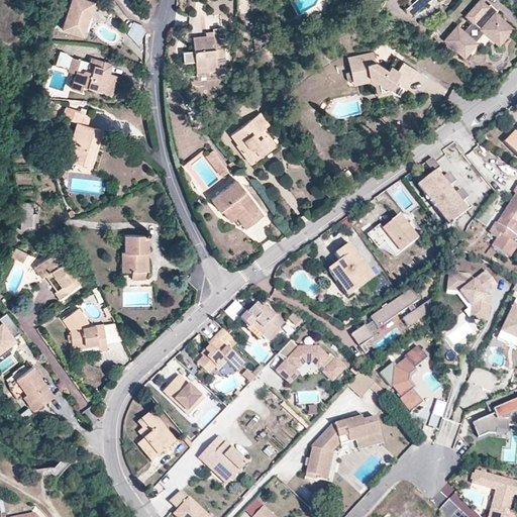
[(83,36),(94,2),(86,0),(71,0),(62,29),(83,36)]
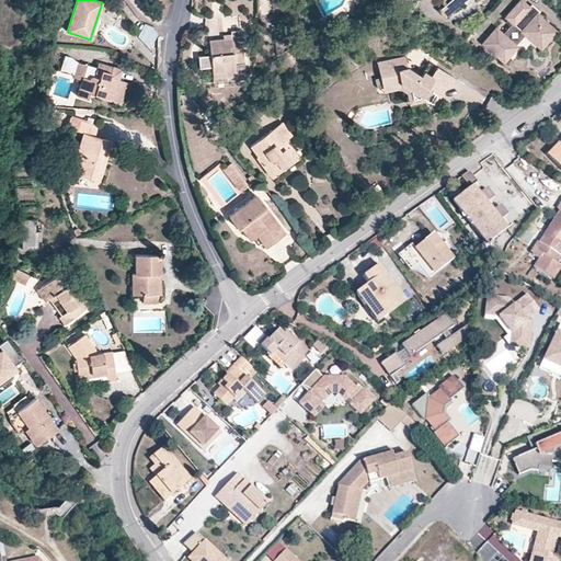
[(444,16),(462,0),(461,0),(449,0),(437,10),(444,16)]
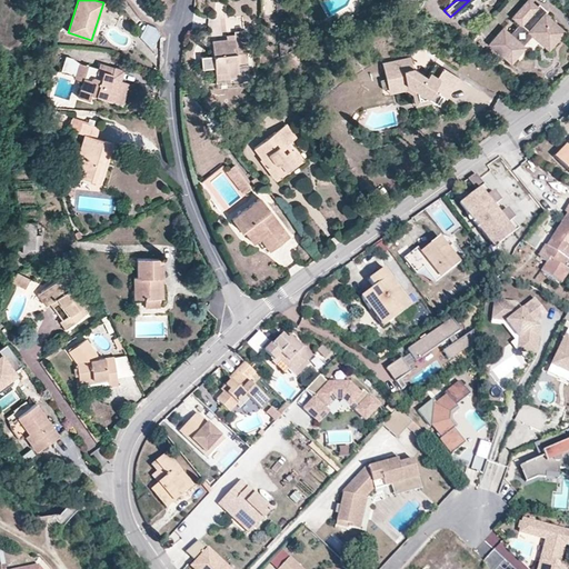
[(558,26),(543,13),(543,12),(540,17),(532,10),(536,7),(536,6),(528,0),(526,0),(511,17),(519,23),(509,33),(502,28),(488,42),(509,61),(523,47),(521,45),(531,33),(542,43),(558,26)]
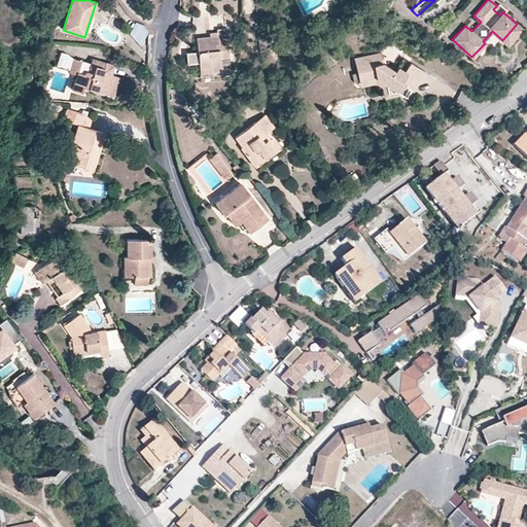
[(505,10),(498,3),(496,5),(496,6),(493,9),(500,15),(503,11),(503,12),(505,10)]
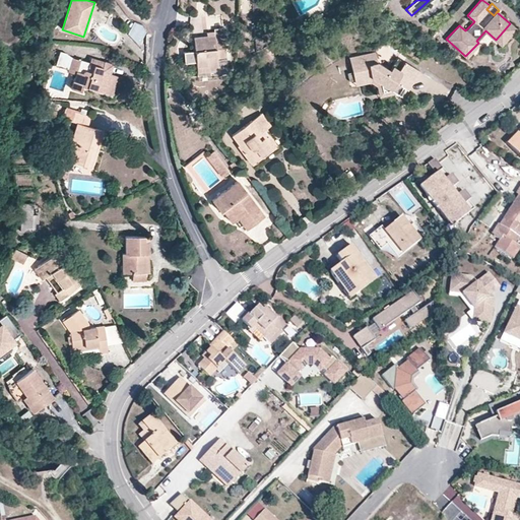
[(311,21),(308,16),(301,20),(304,25),(311,21)]
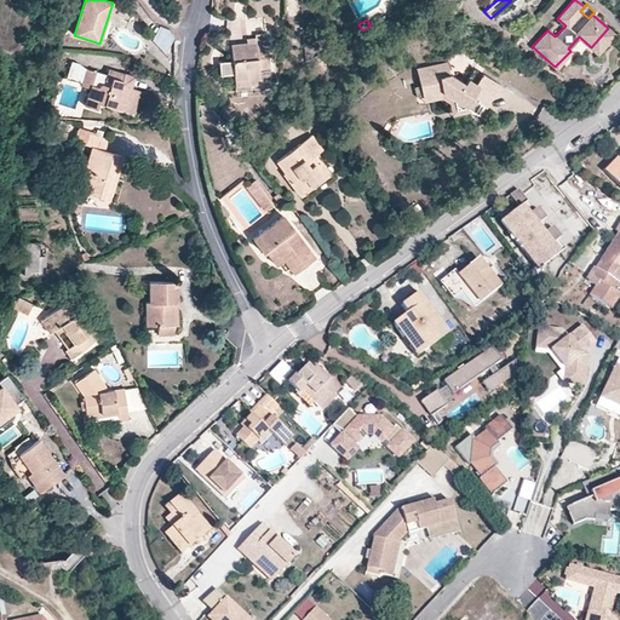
[(246,32),(258,32),(258,21),(246,21),(246,32)]
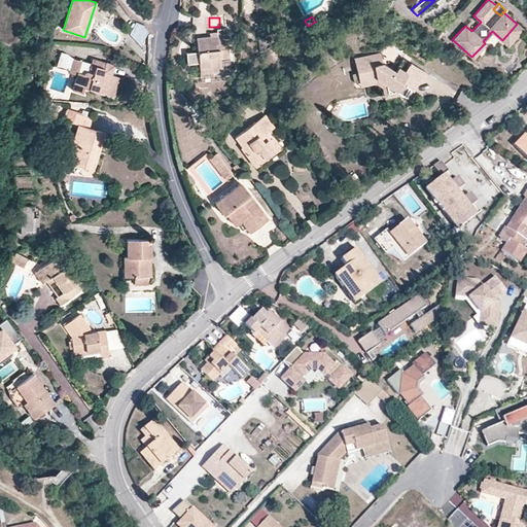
[(506,45),(522,28),(517,24),(502,40),(506,45)]
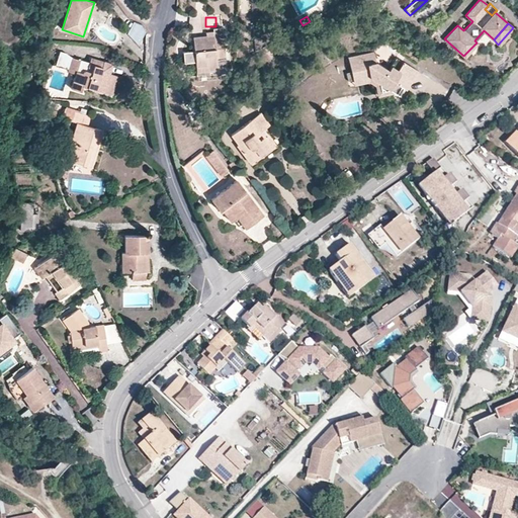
[(217,58),(226,57),(224,39),(214,39),(214,35),(193,37),(194,51),(187,52),(188,63),(195,62),(196,67),(208,66),(208,71),(218,71),(217,58)]
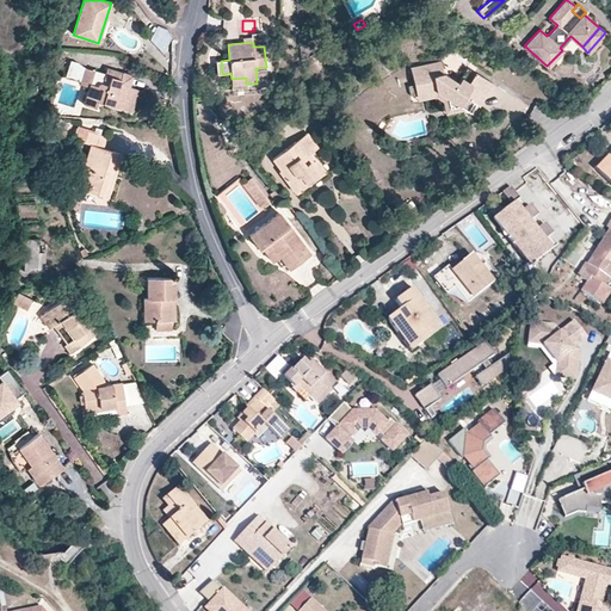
[(139,90),(130,87),(119,84),(123,74),(107,68),(105,74),(85,68),(78,62),(71,61),(66,76),(81,81),(80,85),(90,87),(84,104),(96,107),(97,102),(133,112),(139,90)]
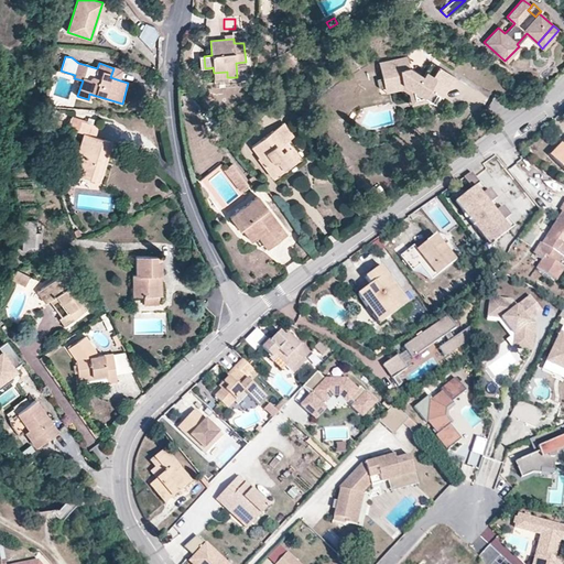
[(429,80),(422,76),(409,68),(407,56),(379,62),(382,77),(377,78),(379,87),(383,86),(383,87),(402,84),(413,90),(414,98),(423,97),(429,100),(433,104),(438,95),(441,97),(454,76),(437,66),(432,75),(429,80)]
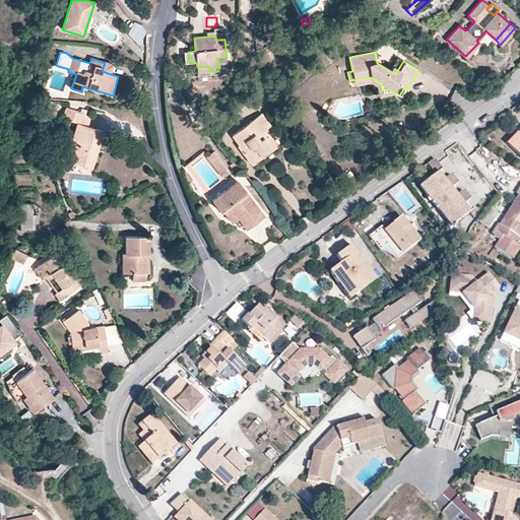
[(111,74),(114,65),(105,62),(105,63),(102,71),(111,74)]
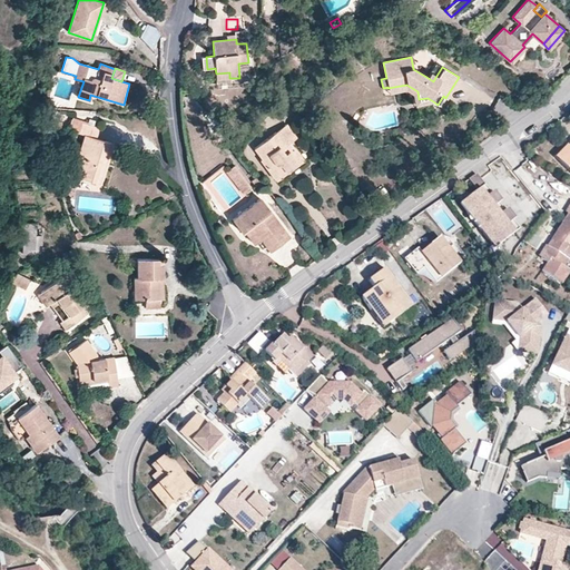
[(433,81),(436,76),(430,71),(426,77),(433,81)]
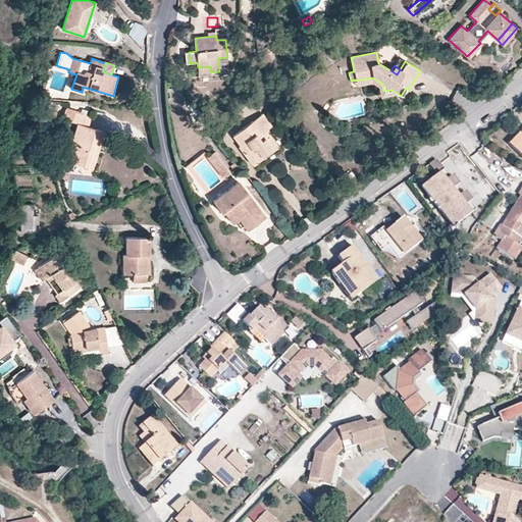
[(382,84),(372,77),(355,81),(356,85),(371,82),(378,86),(380,96),(397,93),(392,90),(383,91),(382,84)]
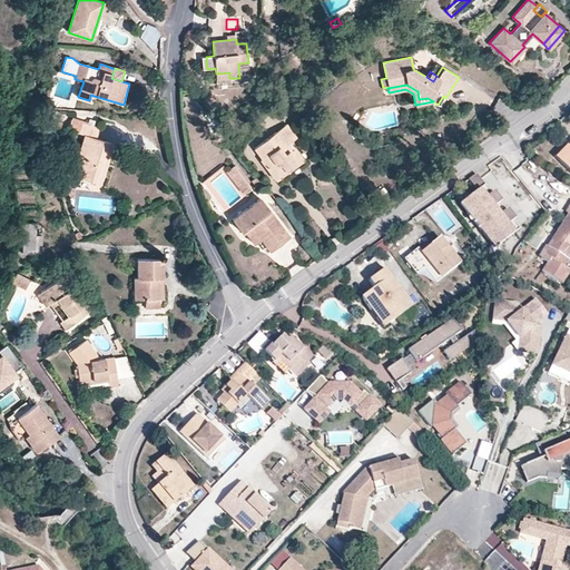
[(99,183),(111,143),(96,137),(99,127),(71,118),(68,128),(85,134),(72,174),(99,183)]
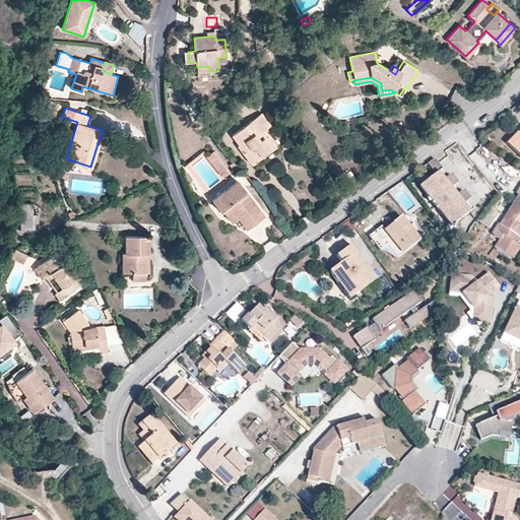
[(262,135),(259,132),(263,129),(270,124),(260,112),(232,133),(238,142),(237,143),(250,161),(274,143),(266,132),(262,135)]
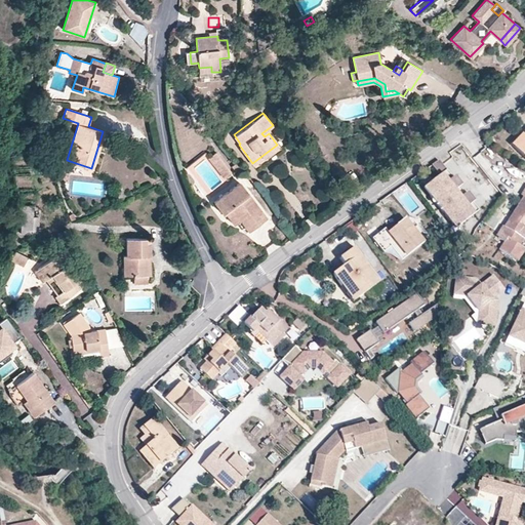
[(513,147),(524,135),(520,131),(510,143),(513,147)]
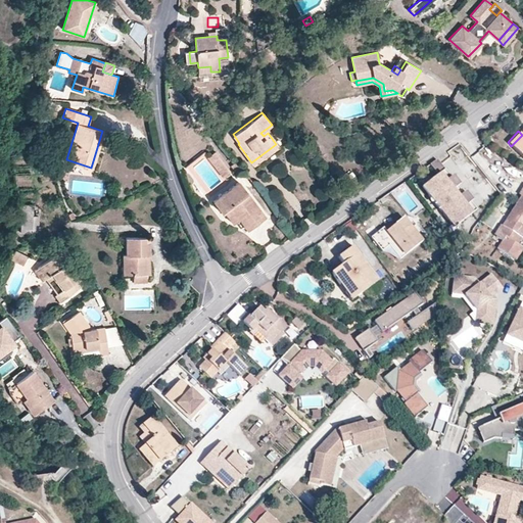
[(522,157),(522,133),(522,135),(511,146),(522,157)]
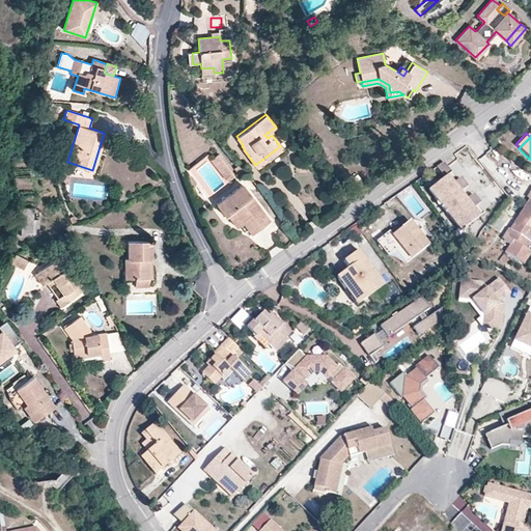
[(214,162),(221,157),(218,152),(211,158),(214,162)]
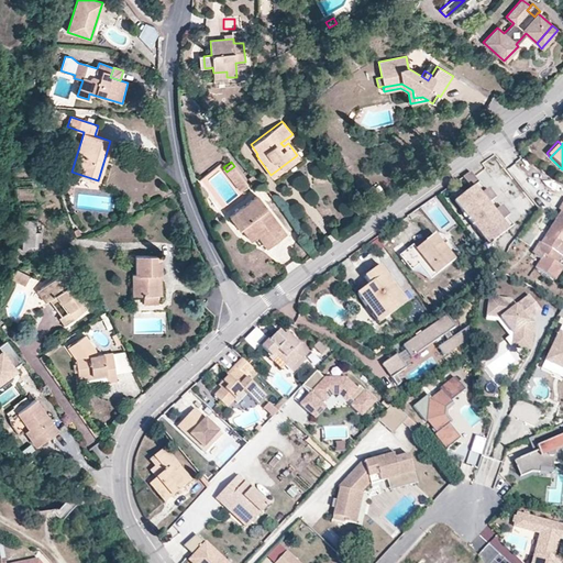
[(247,183),(234,166),(227,172),(240,188),(247,183)]
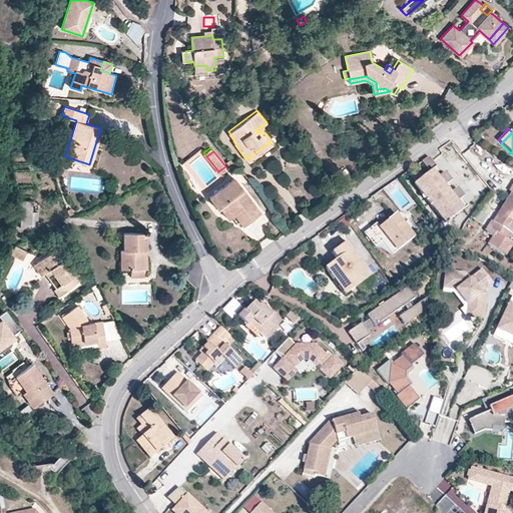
[(236,163),(231,156),(225,160),(231,167),(236,163)]
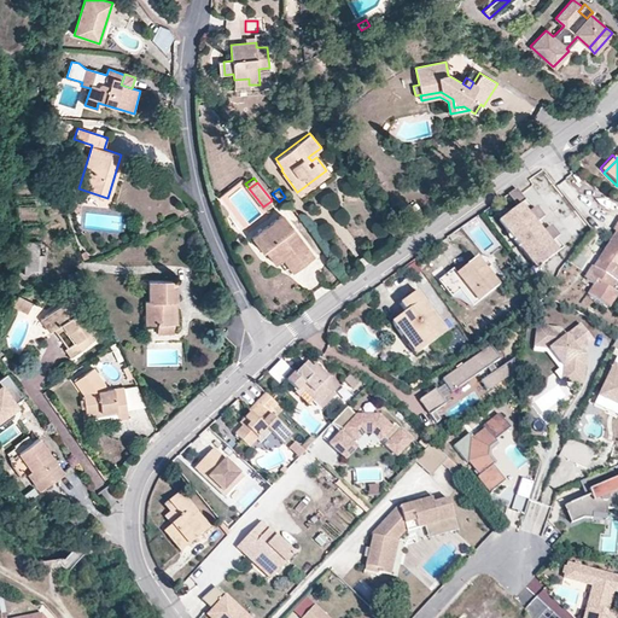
[(496,219),(535,268),(558,250),(551,240),(558,234),(549,223),(541,229),(535,221),(541,216),(532,204),(526,210),(519,200),(496,219)]
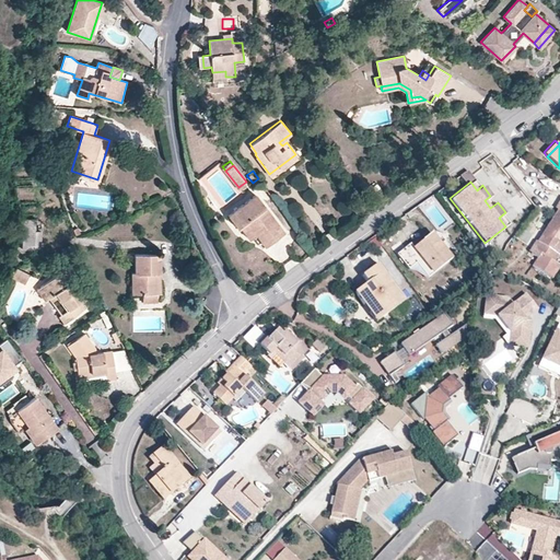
[(282,230),(254,194),(228,213),(236,225),(238,224),(245,219),(255,232),(264,244),(282,230)]
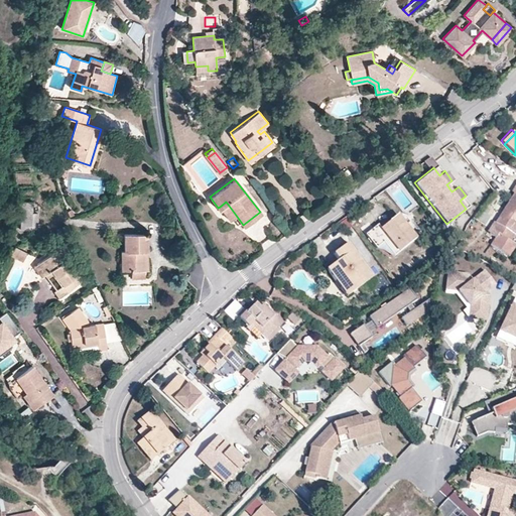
[(511,231),(515,223),(515,188),(492,228),(497,232),(490,243),(508,255),(515,244),(509,240),(513,233),(511,231)]
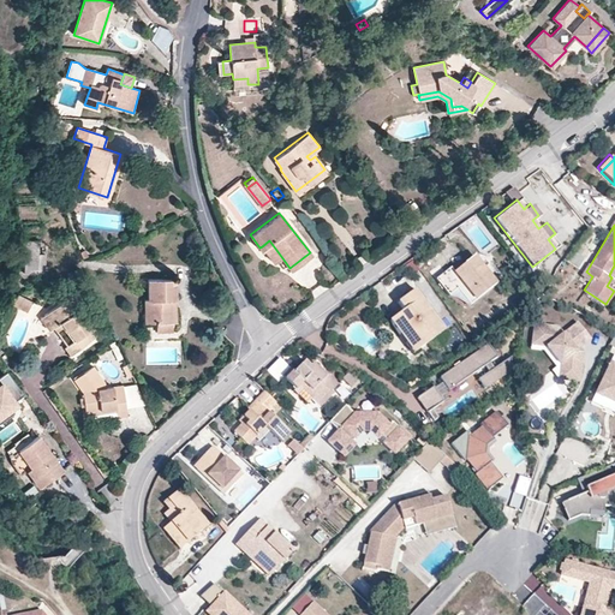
[(43,272),(43,252),(36,251),(36,239),(24,239),(24,273),(36,273),(36,272),(43,272)]
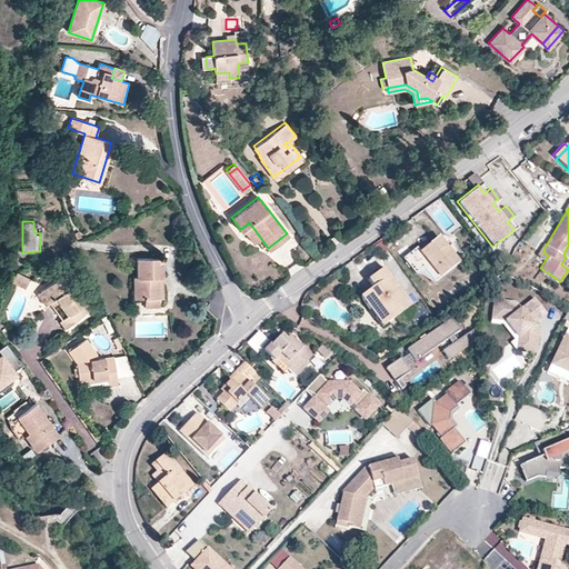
[(259,236),(249,222),(242,228),(252,241),(259,236)]
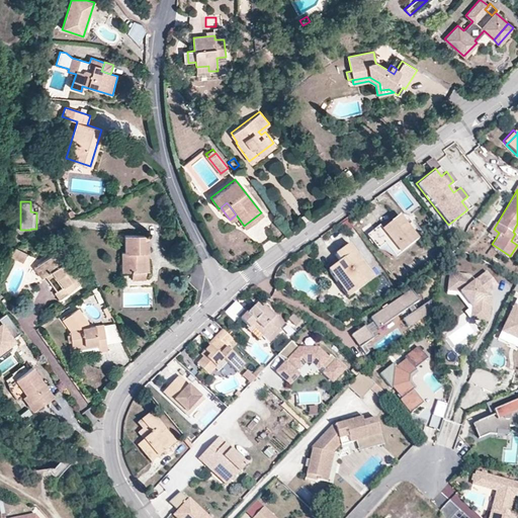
[(416,238),(398,214),(389,222),(376,232),(373,228),(365,234),(376,247),(383,242),(395,255),(416,238)]
